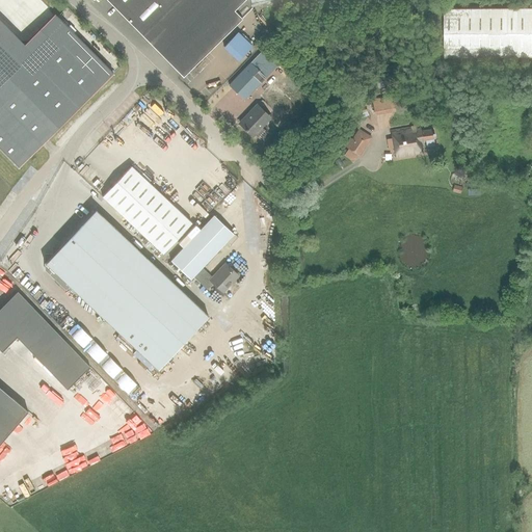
[(160,27),(147,41),(181,75),(250,7),(249,3),(264,0),(174,0),(153,20),(160,27)]
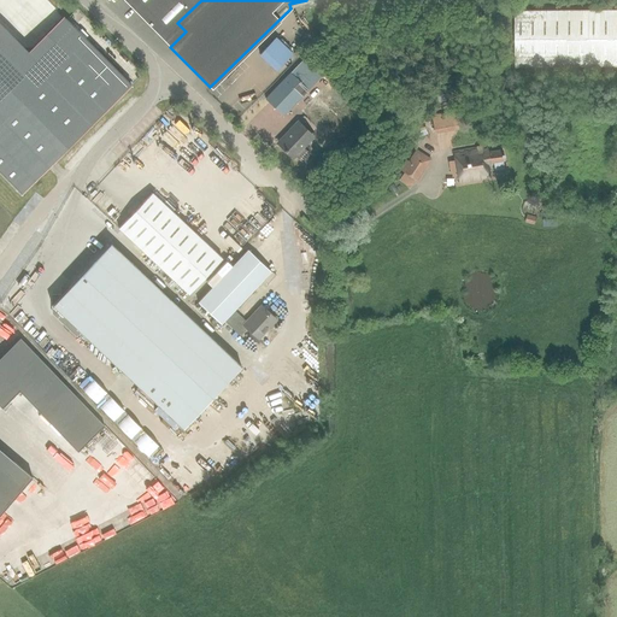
[(516,66),(616,65),(616,10),(515,11),(516,66)]
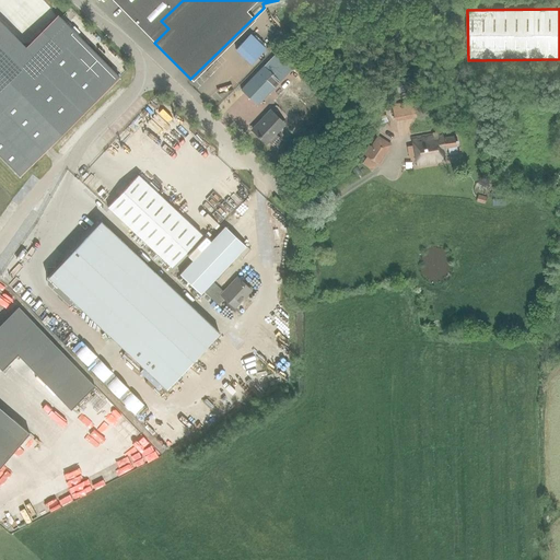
[(27,49),(0,21),(0,155),(20,175),(119,78),(60,18),(27,49)]
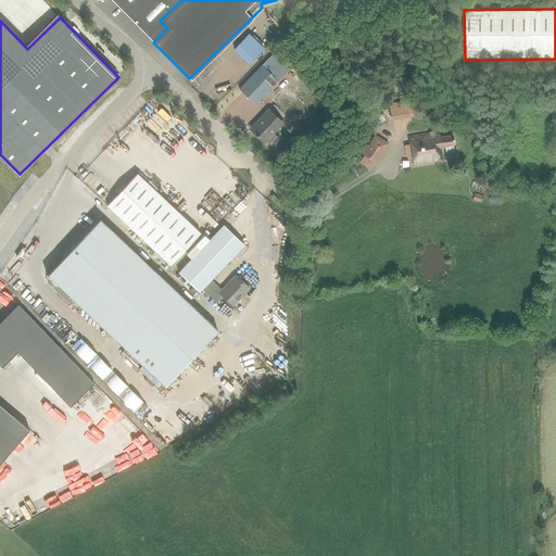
[(247,34),(231,49),(248,65),(263,49),(247,34)]
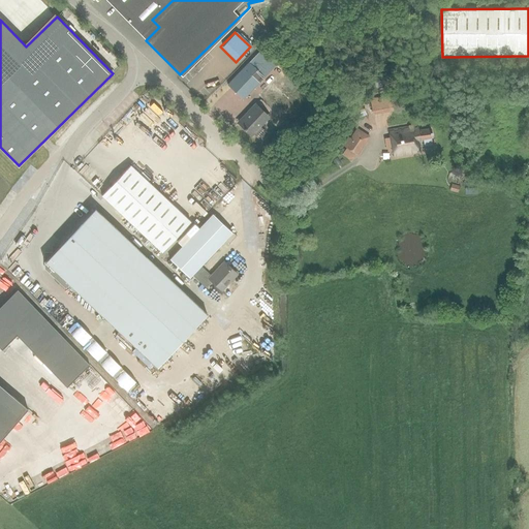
[(227,85),(243,99),(274,66),(258,52),(227,85)]
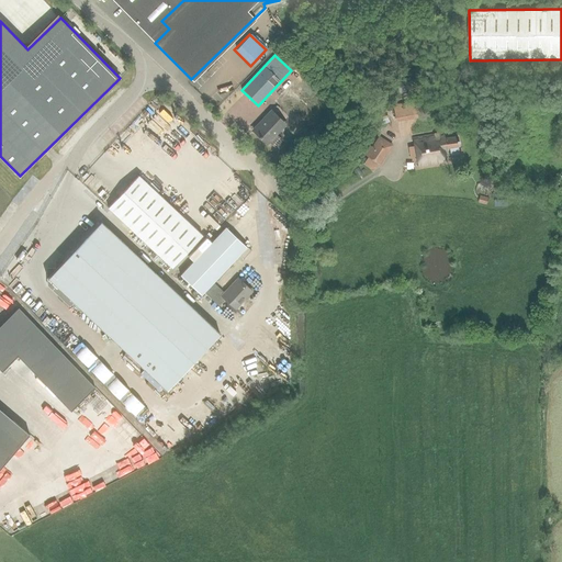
[(393,104),(396,122),(418,117),(415,101),(393,104)]
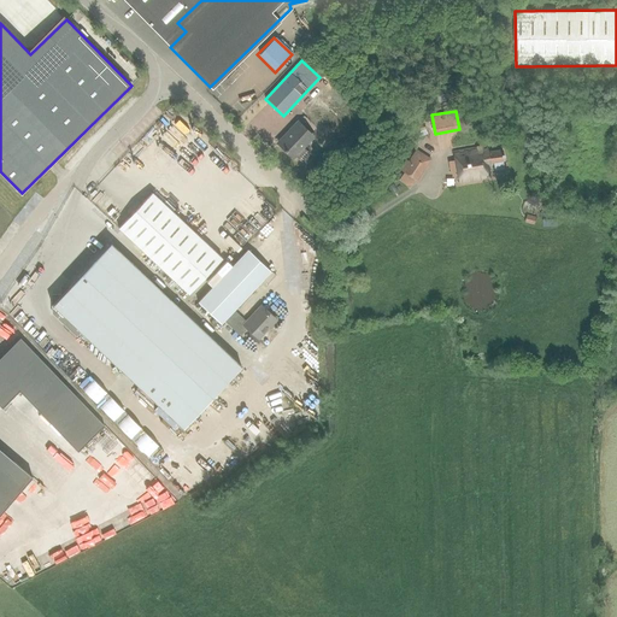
[(298,123),(278,144),(293,157),(295,156),(301,162),(309,153),(303,147),(312,136),(298,123)]
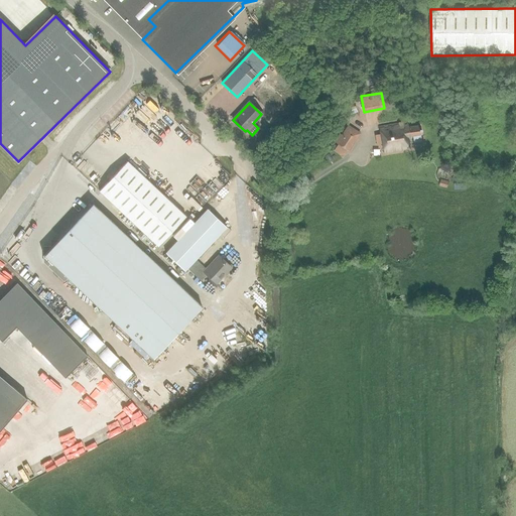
[(408,137),(422,135),(421,126),(409,128),(408,123),(380,127),(384,153),(410,149),(408,137)]
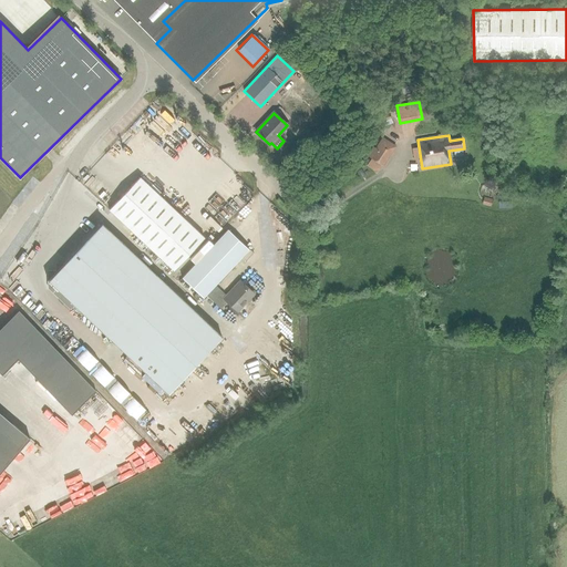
[(394,148),(382,140),(371,157),(372,158),(369,163),(378,169),(381,164),(383,165),(394,148)]
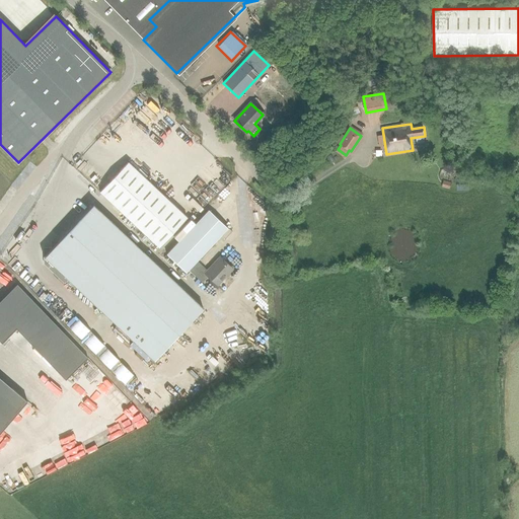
[(159,247),(187,218),(128,162),(99,192),(159,247)]
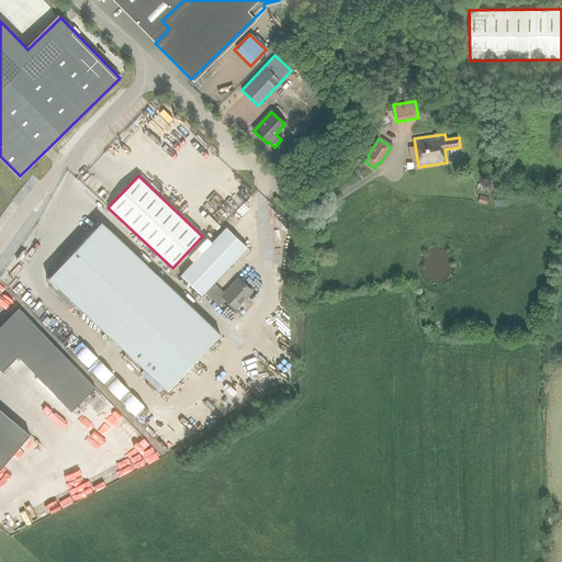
[(47,269),(48,285),(68,304),(71,301),(167,390),(220,334),(100,222),(64,260),(64,269),(47,269)]
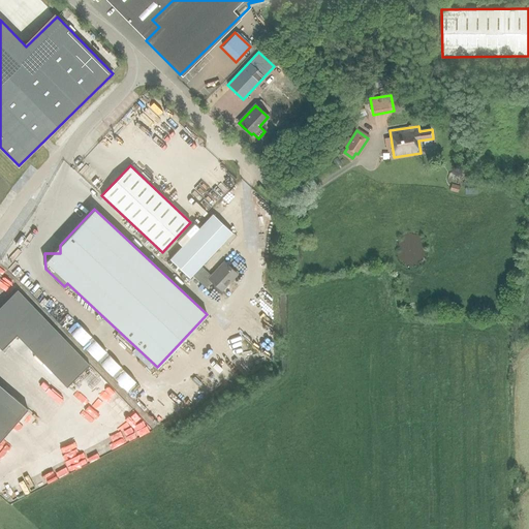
[(189,278),(232,232),(212,214),(169,259),(189,278)]
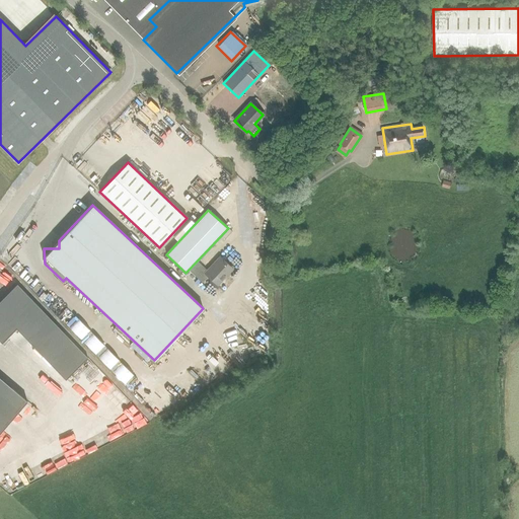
[(16,284),(0,300),(0,341),(1,343),(16,328),(65,379),(87,358),(16,284)]
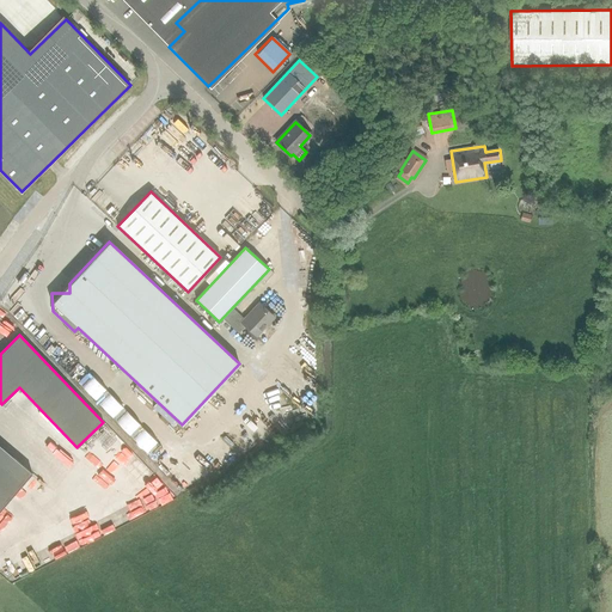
[(0,508),(31,472),(0,446),(0,508)]
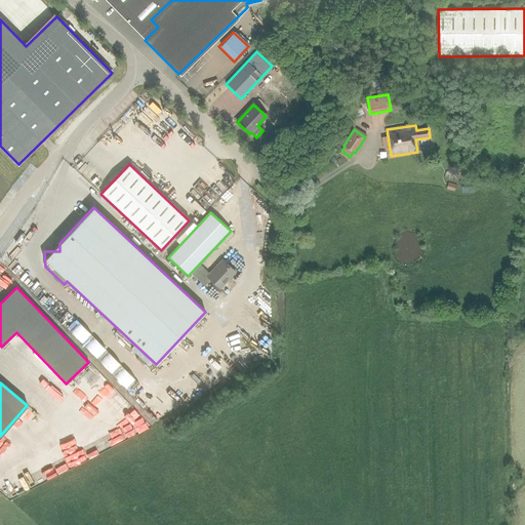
[(44,471),(33,476),(37,485),(47,480),(44,471)]
